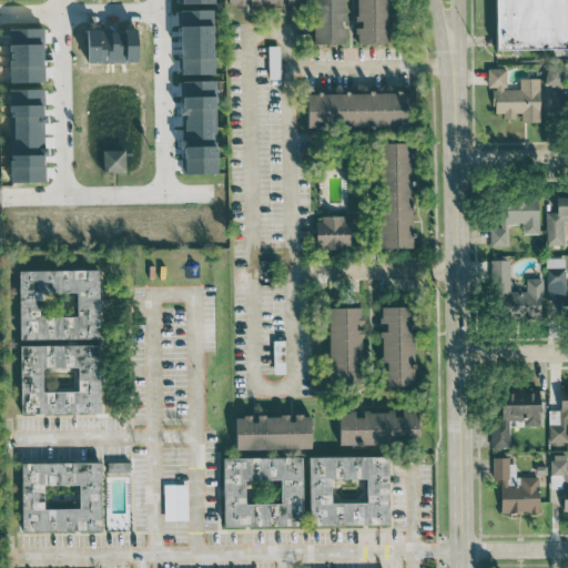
[(312,0),(313,44),(346,43),(346,24),(345,24),(344,0),(312,0)]
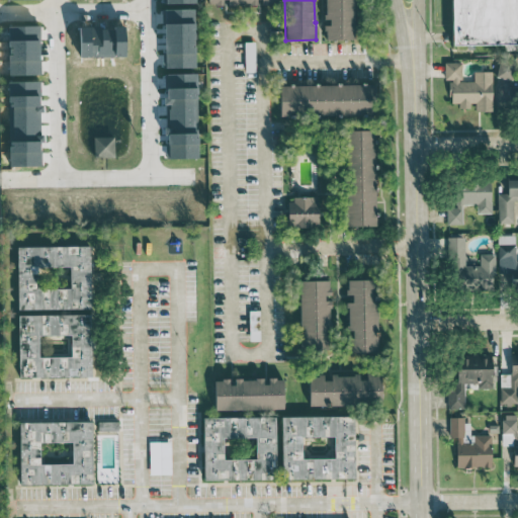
[(353,0),(324,0),(325,22),(325,39),(354,39),(353,0)]
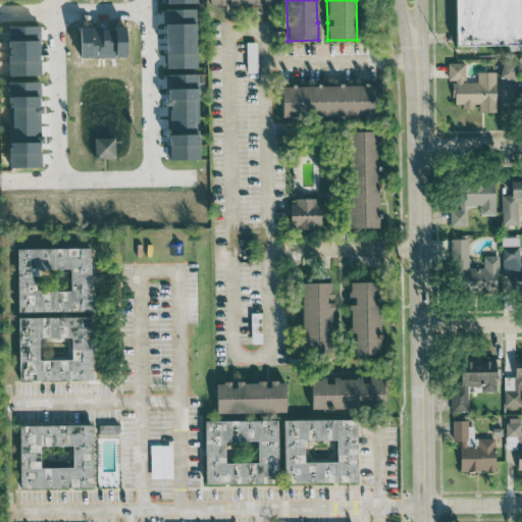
[(521,0),(455,0),(456,45),(521,44),(521,0)]
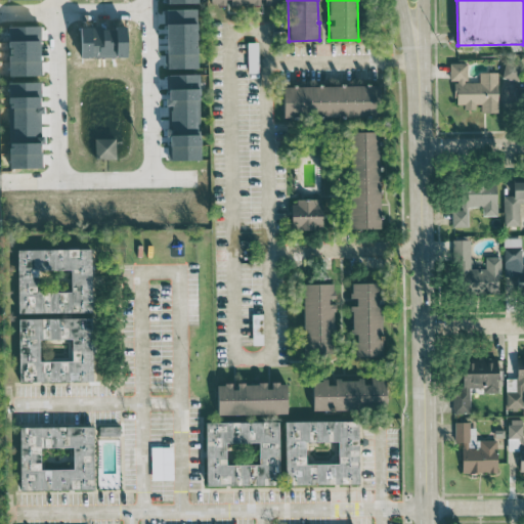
[(166,69),(197,69),(198,9),(166,8),(166,69)]
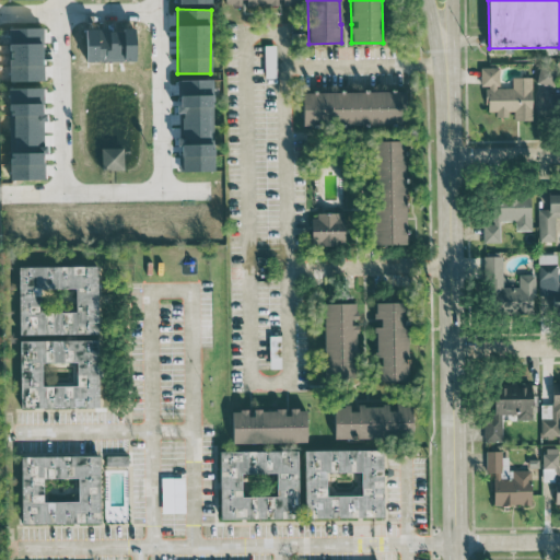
[(532,77),(512,78),(513,88),(499,89),(499,67),(480,68),(481,88),(486,88),(486,112),(496,112),(497,115),(513,115),(514,120),(532,120),(532,77)]
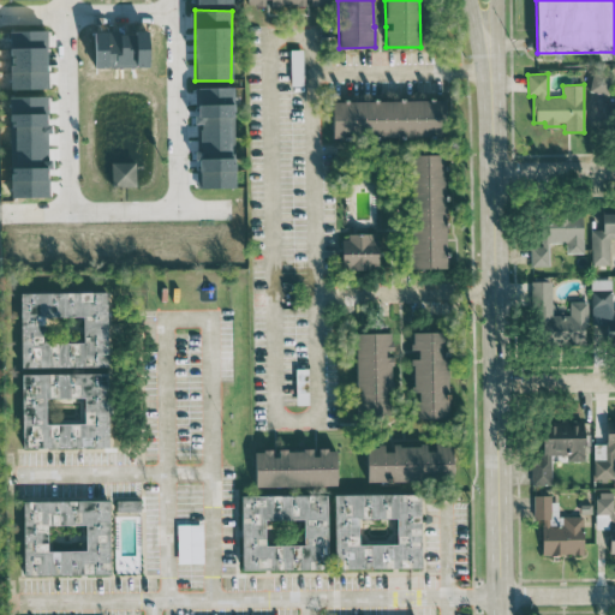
[(590,93),(609,94),(610,75),(592,73),(590,93)]
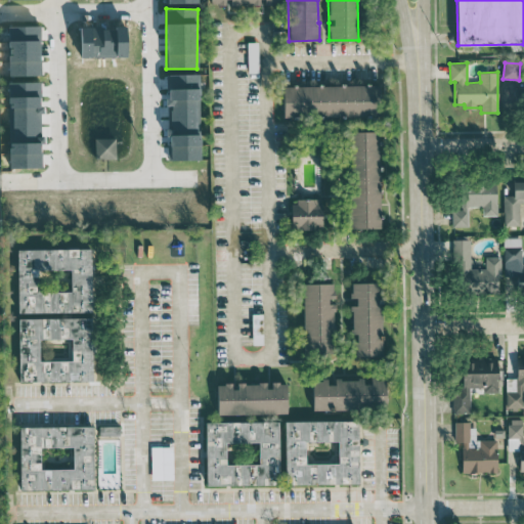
[(198,75),(169,75),(170,131),(169,131),(170,160),(199,160),(198,75)]
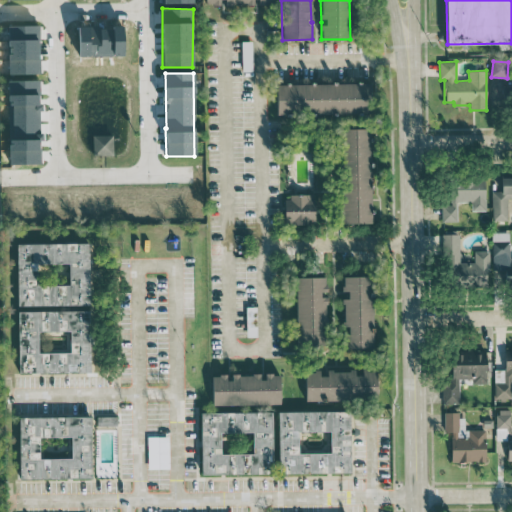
[(276,84),(277,116),(370,115),(369,83),(276,84)]
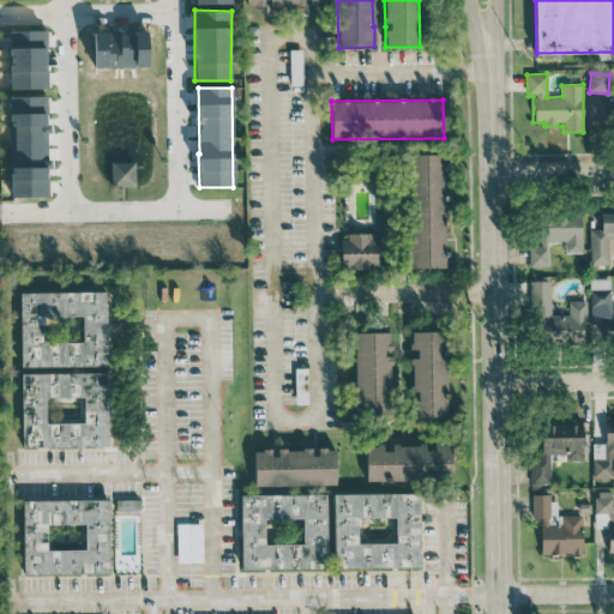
[(444,155),(411,155),(411,269),(445,268),(444,155)]
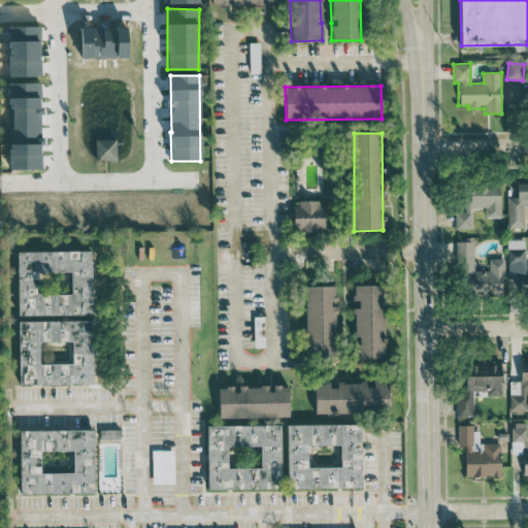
[(117,160),(117,139),(95,139),(96,160),(117,160)]
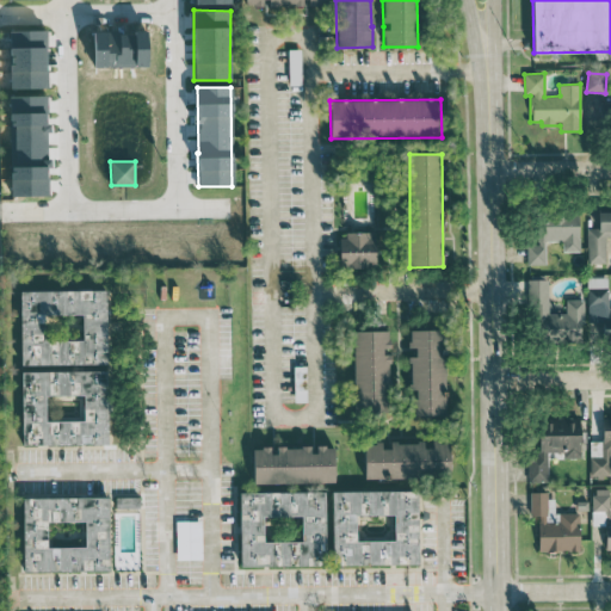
[(580,252),(580,210),(543,210),(543,220),(537,220),(537,245),(528,245),(528,264),(547,264),(547,240),(563,240),(563,252),(580,252)]
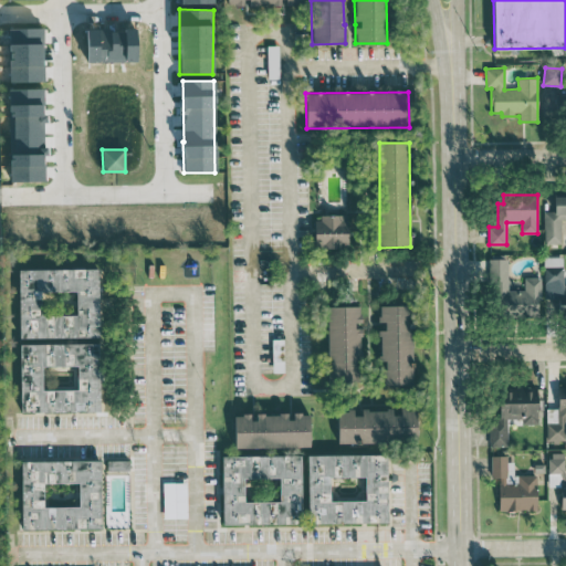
[(348,216),(316,215),(315,248),(348,248),(348,216)]
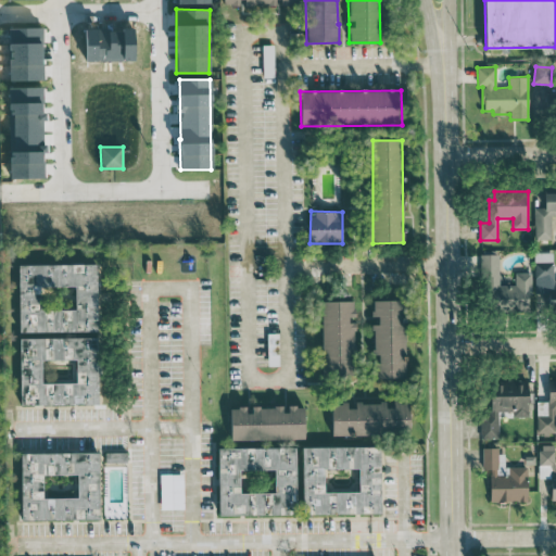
[(498,254),(483,254),(483,307),(530,307),(530,272),(515,272),(515,285),(498,285),(498,254)]
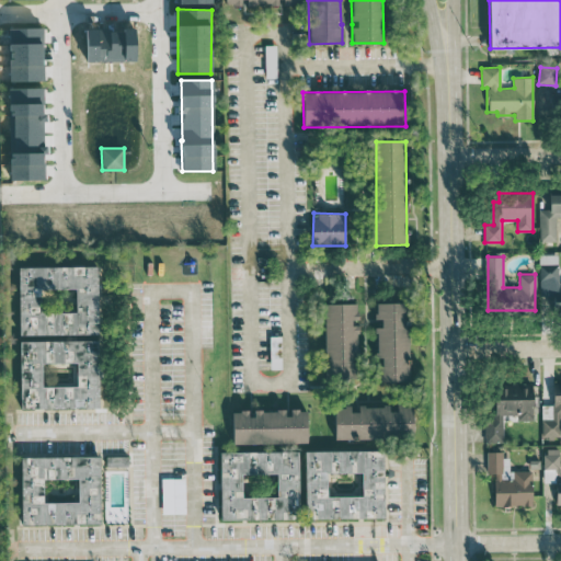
[(98,266),(18,267),(20,409),(100,408),(98,266)]
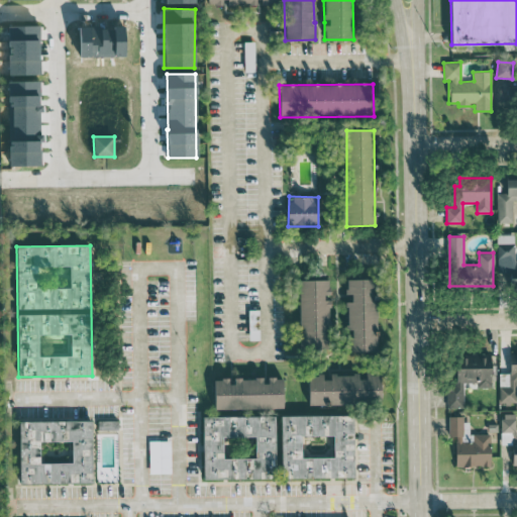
[(346,279),(346,294),(351,294),(351,302),(346,302),(346,352),(375,353),(377,280),(346,279)]
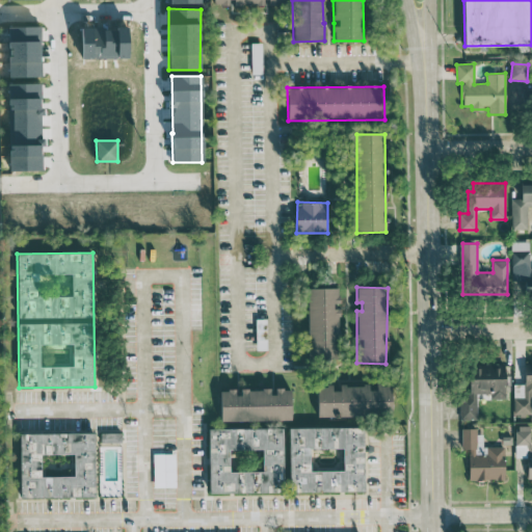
[(307,289),(308,360),(336,360),(335,338),(340,338),(339,288),(307,289)]
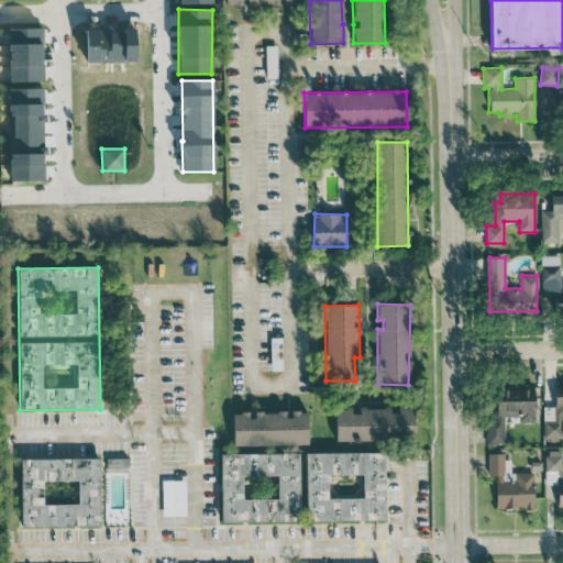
[(273,371),(283,371),(282,360),(272,360),(273,371)]
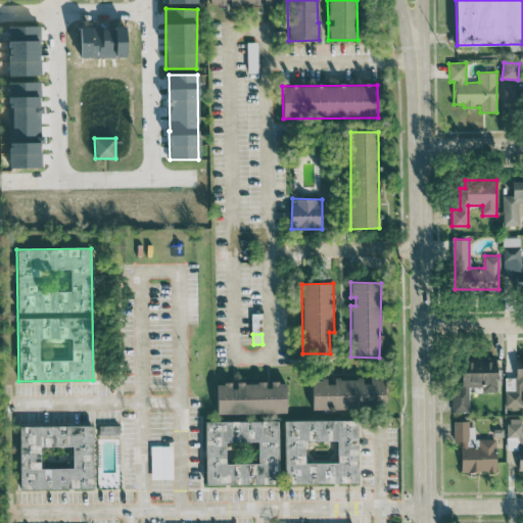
[(460,390),(453,390),(452,412),(469,413),(469,386),(482,387),(482,392),(496,392),(497,358),(473,358),(473,362),(461,361),(460,390)]
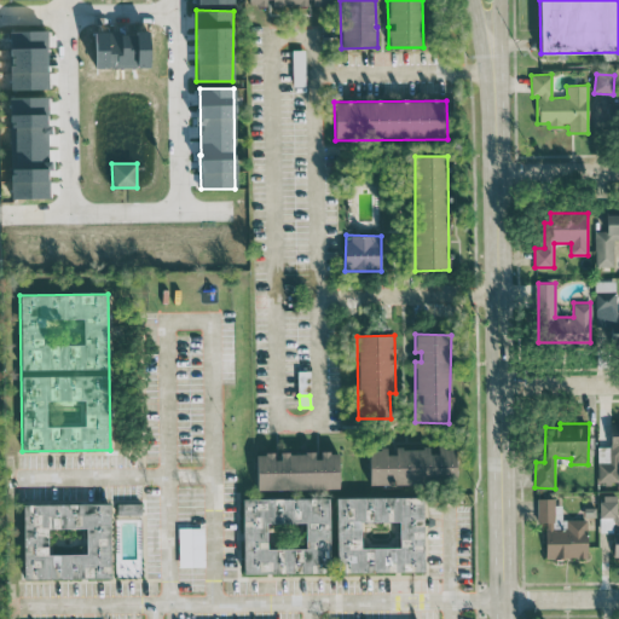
[(370,485),(457,482),(456,447),(433,447),(433,449),(386,450),(386,449),(369,449),(370,485)]
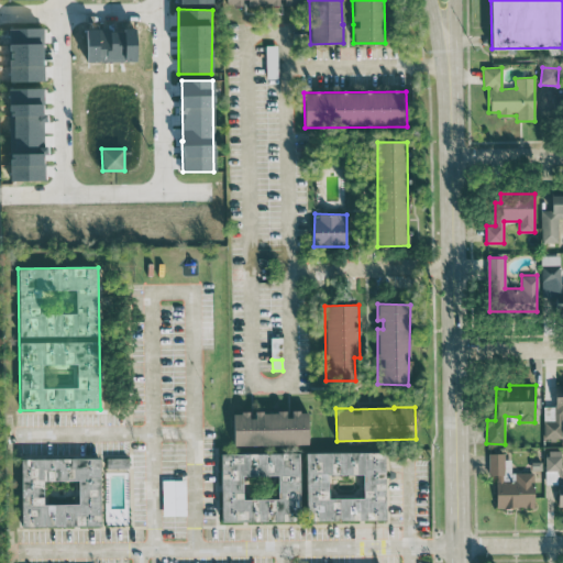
[(308,445),(308,411),(291,411),(291,414),(252,414),(252,412),(233,412),(233,445),(308,445)]
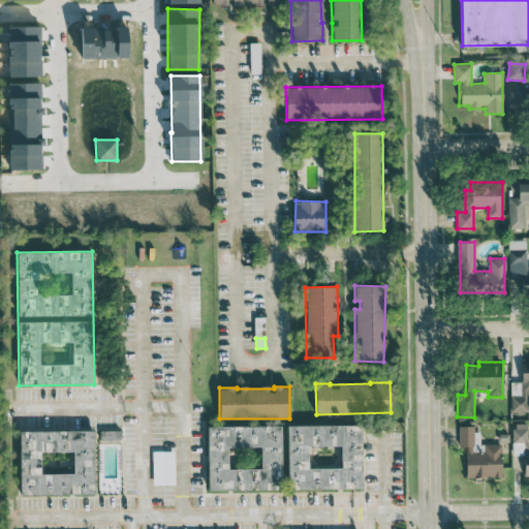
[(362,489),(362,425),(287,426),(288,490),(362,489)]
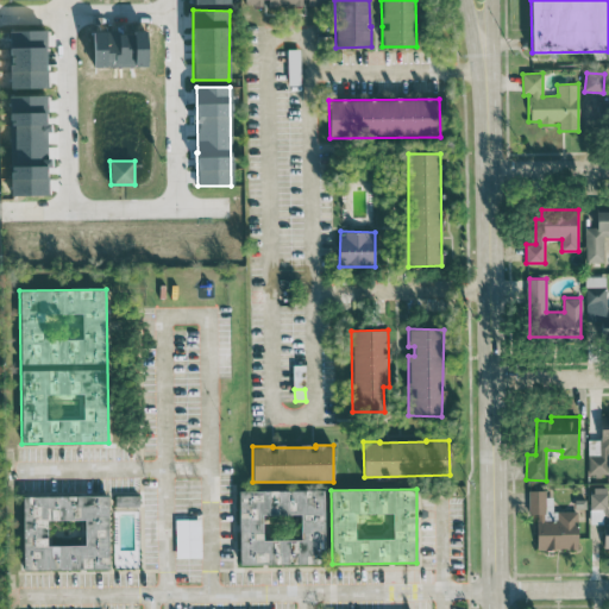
[(239,565),(325,564),(324,490),(238,491),(239,565)]
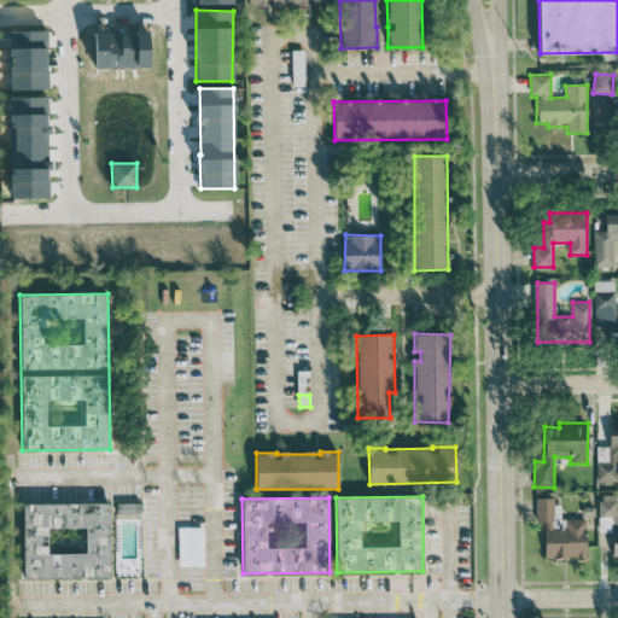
[(536,500),(536,523),(544,523),(544,558),(587,557),(586,519),(561,519),(560,500),(536,500)]
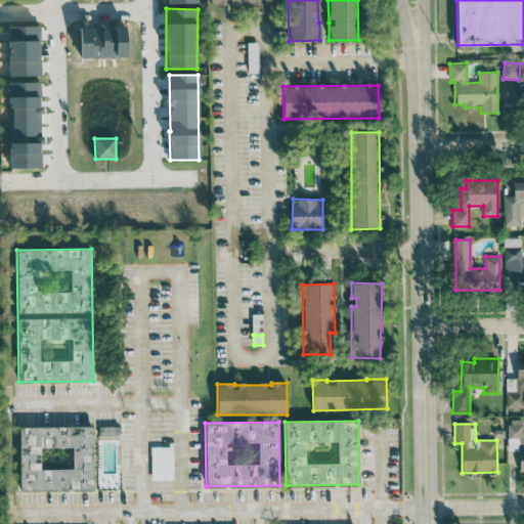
[(19,428),(20,490),(94,489),(92,426),(19,428)]
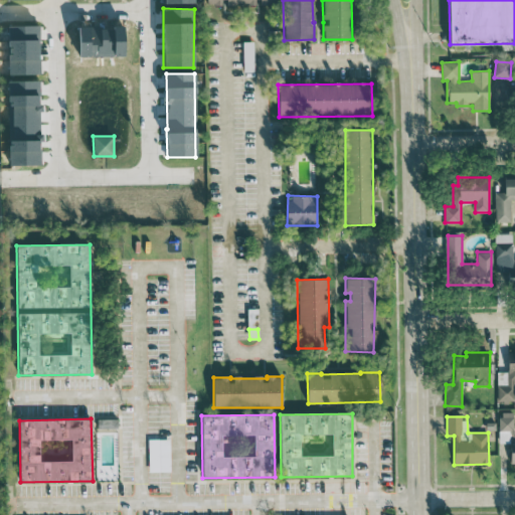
[(117,418),(99,418),(99,427),(117,427),(117,418)]
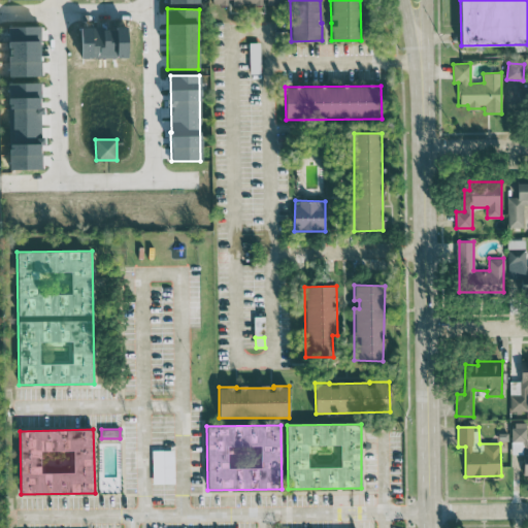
[(174,450),(152,451),(153,484),(174,484),(174,450)]
